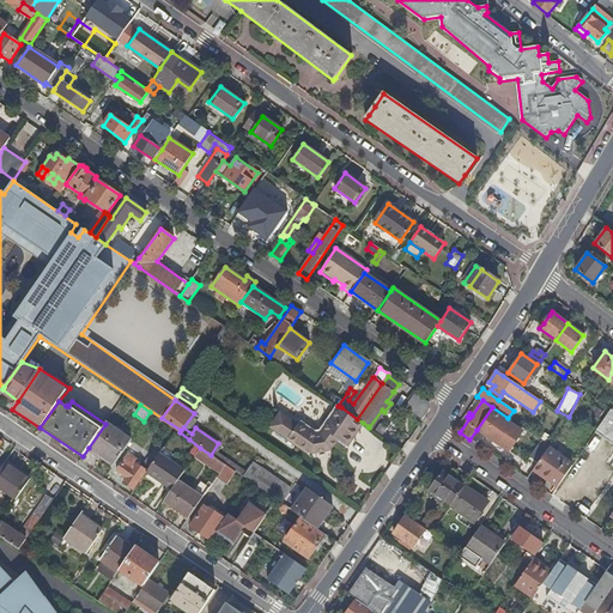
[(352,449),(368,426),(363,423),(357,419),(341,407),(323,432),(319,432),(308,425),(305,429),(287,416),(277,431),(313,457),(314,455),(316,456),(334,454),(341,443),(352,449)]
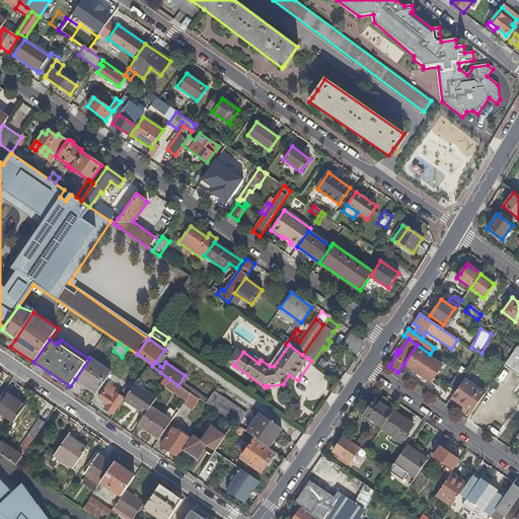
[(428,357),(430,354),(417,345),(403,364),(430,382),(441,366),(428,357)]
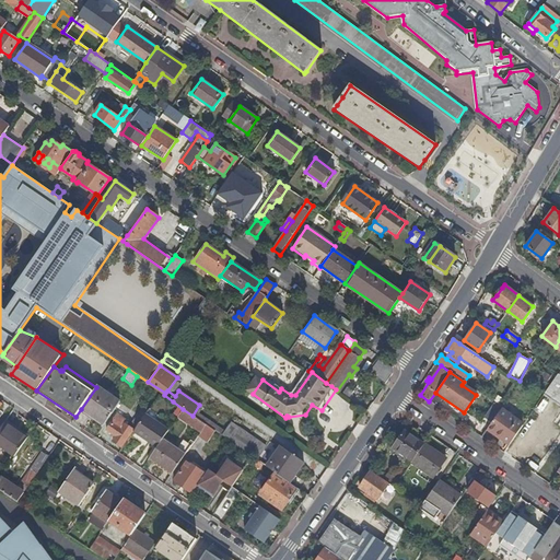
[(559,375),(558,374),(544,395),(559,406),(559,375)]
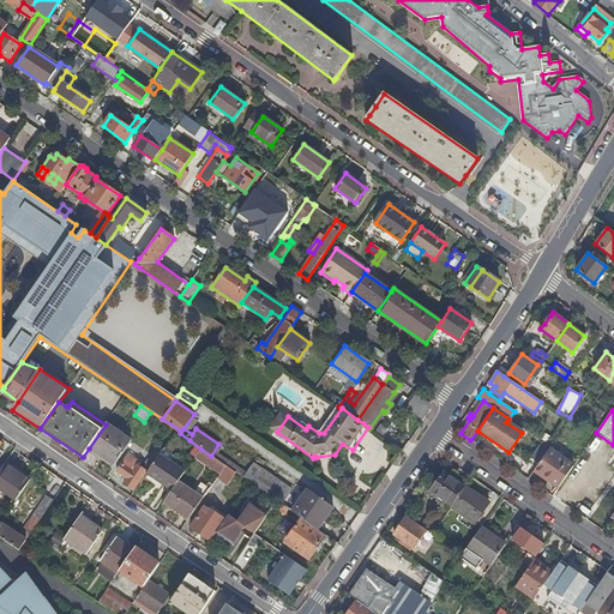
[(89,449),(114,465),(131,440),(107,423),(106,425),(89,449)]
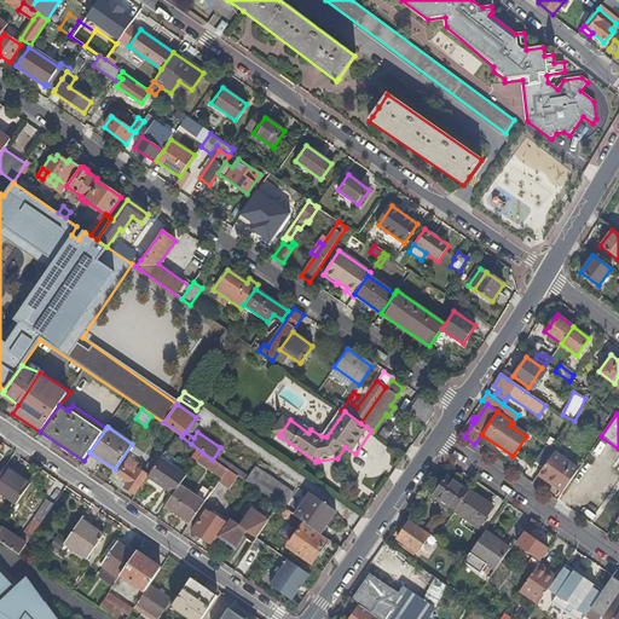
[(391,432),(385,440),(387,441),(398,449),(404,440),(391,432)]
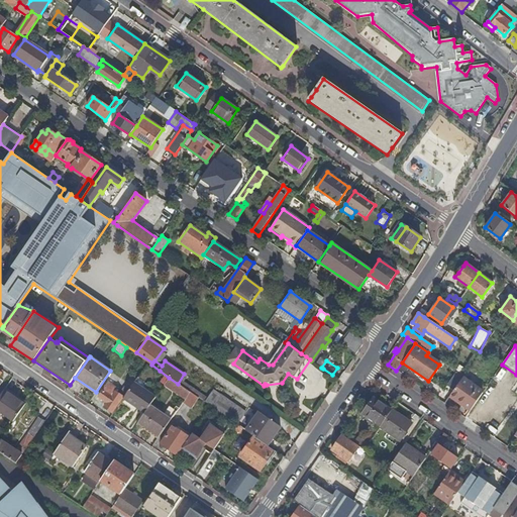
[(446,386),(453,390),(461,379),(462,377),(455,372),(446,386)]
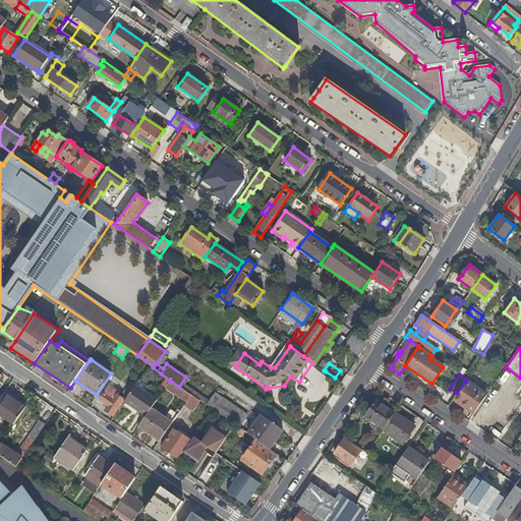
[(123,394),(127,397),(135,385),(137,382),(133,379),(123,394)]
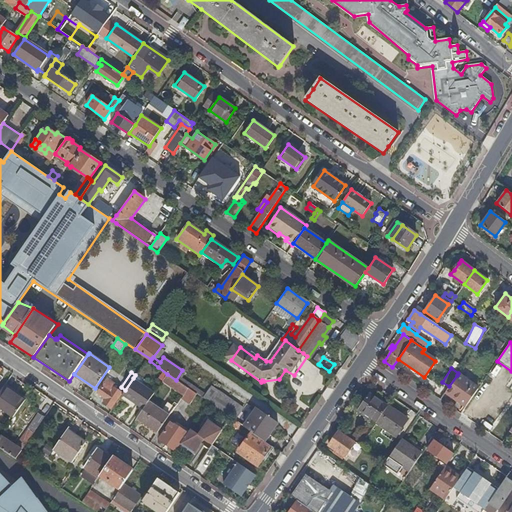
[(162,381),(183,395),(188,388),(176,380),(167,374),(162,381)]
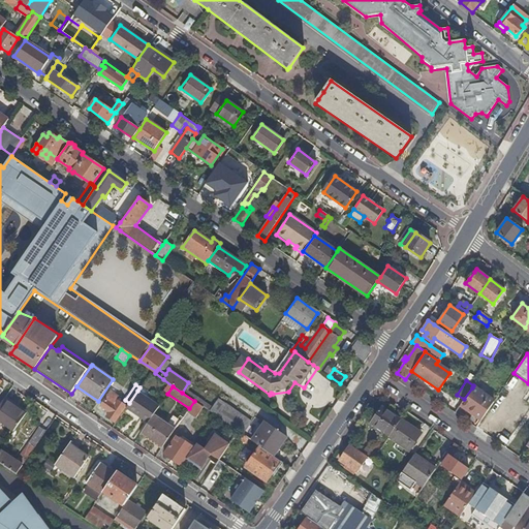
[(493,403),(472,387),(464,399),(461,404),(481,419),(493,403)]
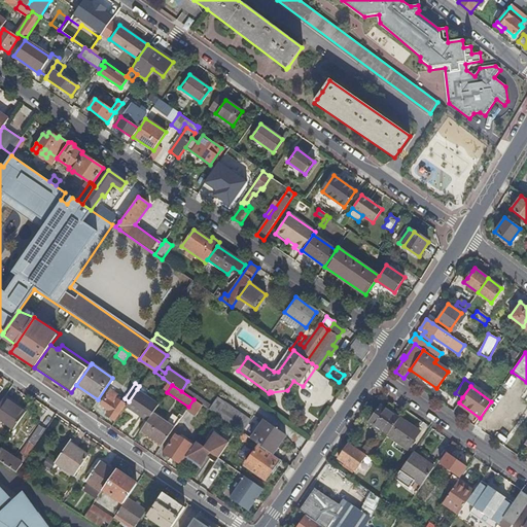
[(159,403),(137,389),(129,401),(126,406),(147,421),(152,413),(159,403)]
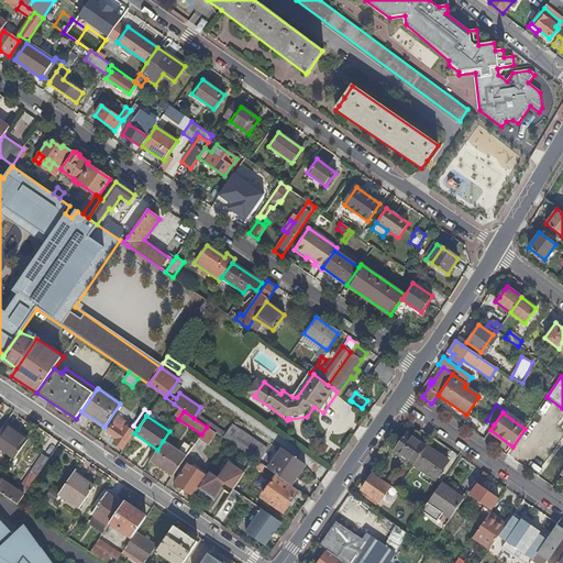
[(131,430),(128,428),(130,424),(118,417),(107,432),(117,439),(113,443),(122,450),(133,432),(131,430)]
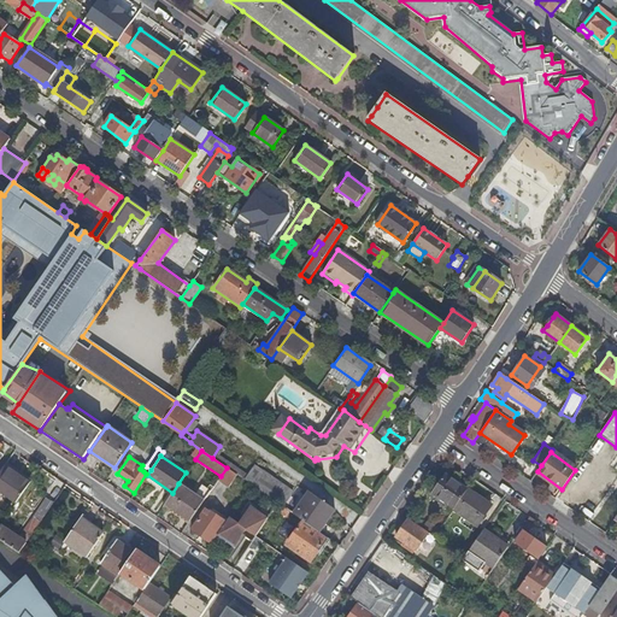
[(0,470),(0,493),(16,503),(30,482),(4,465),(0,470)]
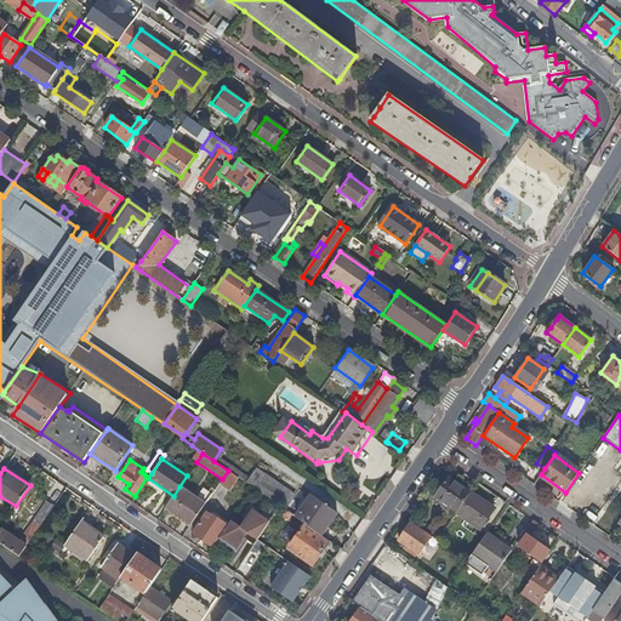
[(255,468),(245,483),(252,488),(254,489),(279,507),(286,512),(296,497),(255,468)]
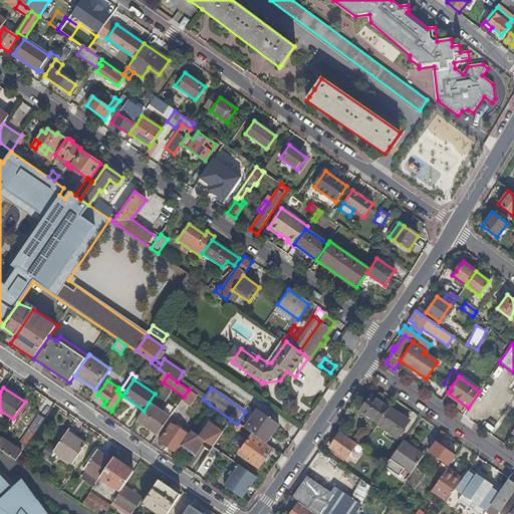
[(358,412),(377,425),(389,408),(369,395),(358,412)]
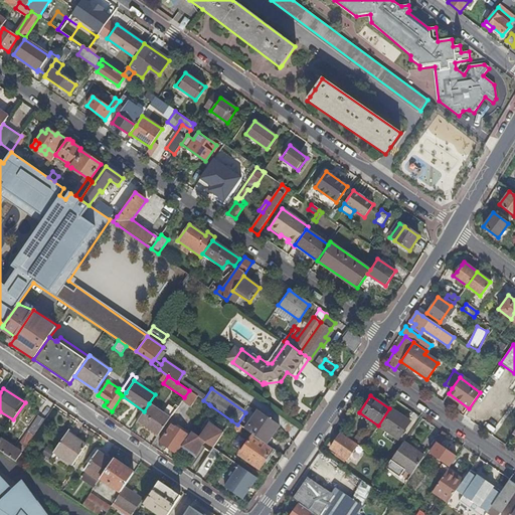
[(170,417),(149,403),(144,411),(137,420),(158,436),(170,417)]
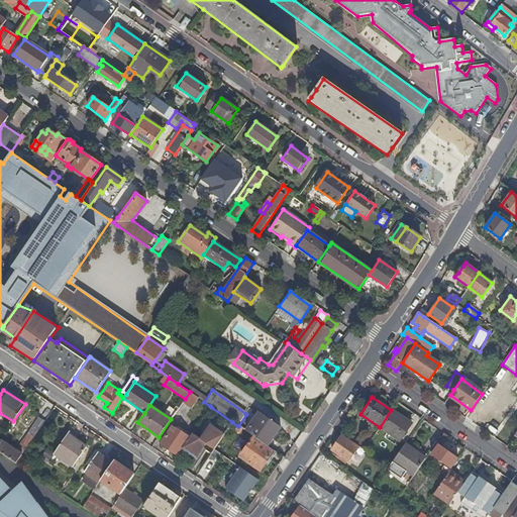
[(184,413),(178,409),(171,419),(175,422),(176,420),(178,421),(184,413)]
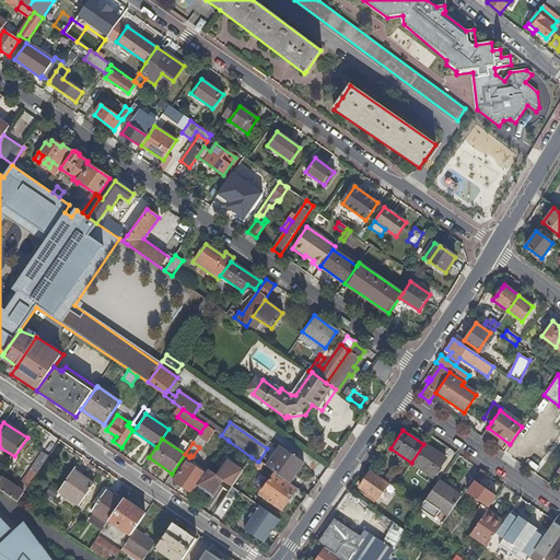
[(445,459),(423,444),(411,463),(432,477),(445,459)]
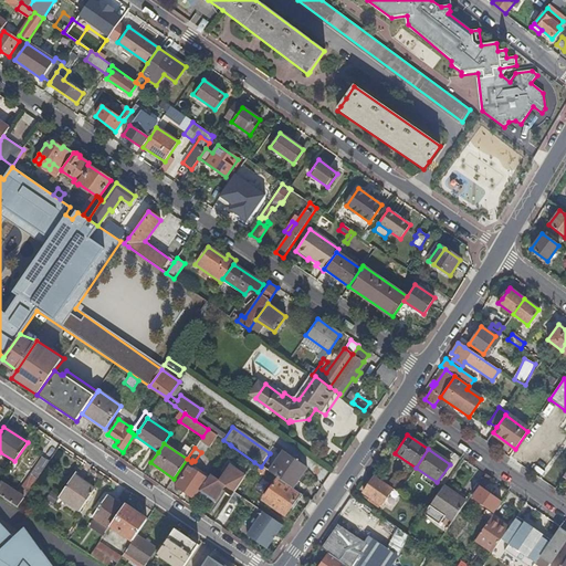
[(284,451),(269,472),(278,478),(292,488),(306,468),(284,451)]
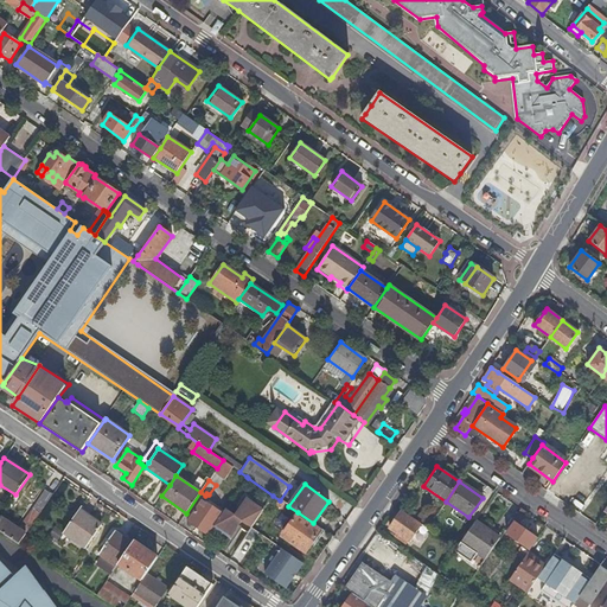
[(34,505),(43,510),(52,494),(45,490),(34,505)]
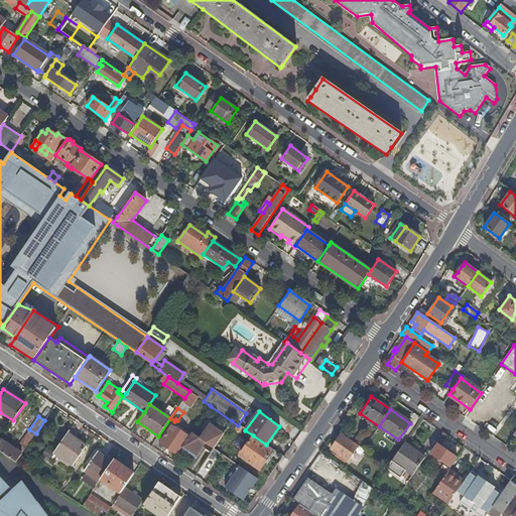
[(238,432),(242,427),(238,425),(232,421),(229,426),(238,432)]
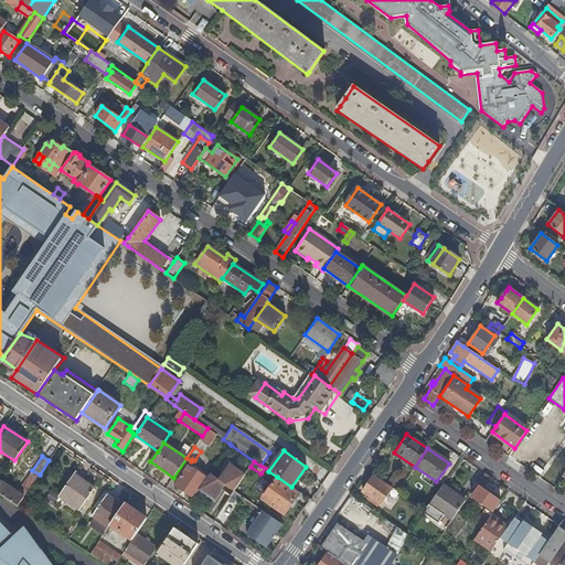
[(206,478),(198,490),(205,494),(213,501),(225,484),(234,490),(245,475),(230,464),(219,479),(209,473),(206,478)]
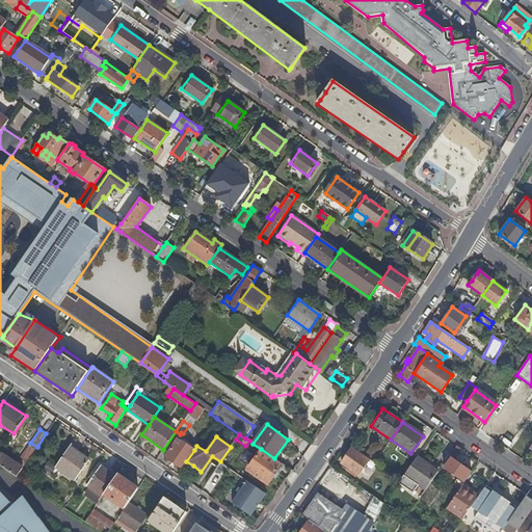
[(164,456),(182,469),(186,461),(194,450),(178,439),(164,456)]
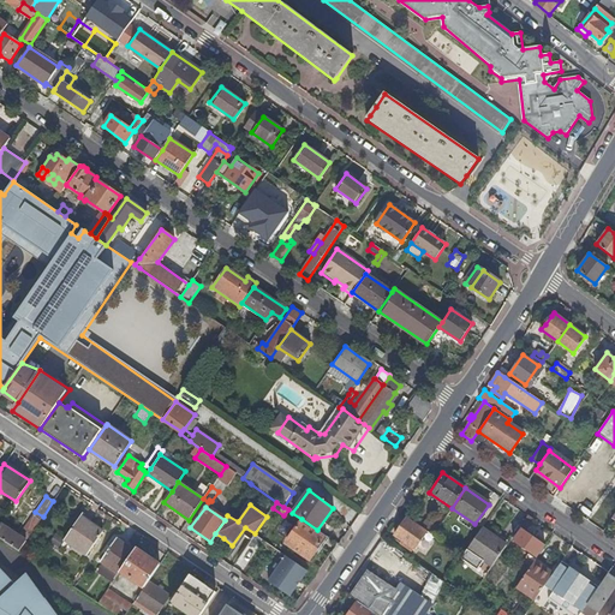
[(428,519),(439,526),(447,514),(436,507),(428,519)]
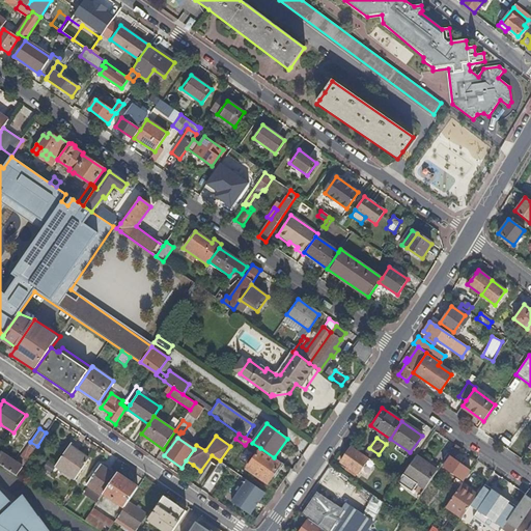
[(26,454),(29,457),(36,446),(34,445),(32,447),(29,445),(24,453),(26,454)]
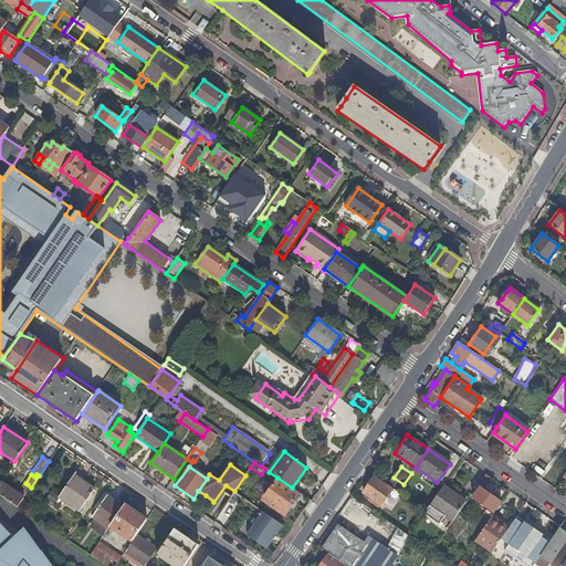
[(60,495),(80,510),(95,488),(74,474),(60,495)]
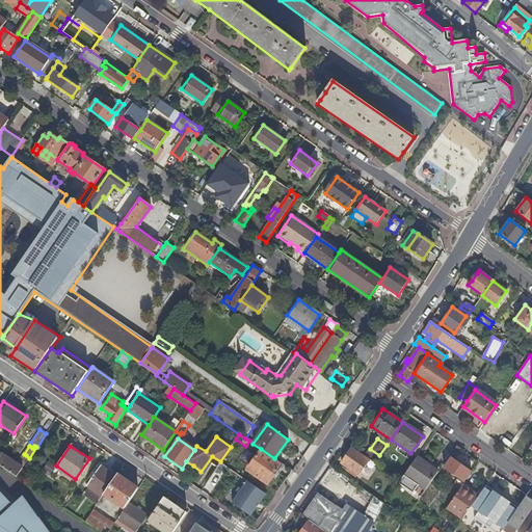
[(450,458),(453,460),(460,449),(456,446),(448,456),(450,458)]
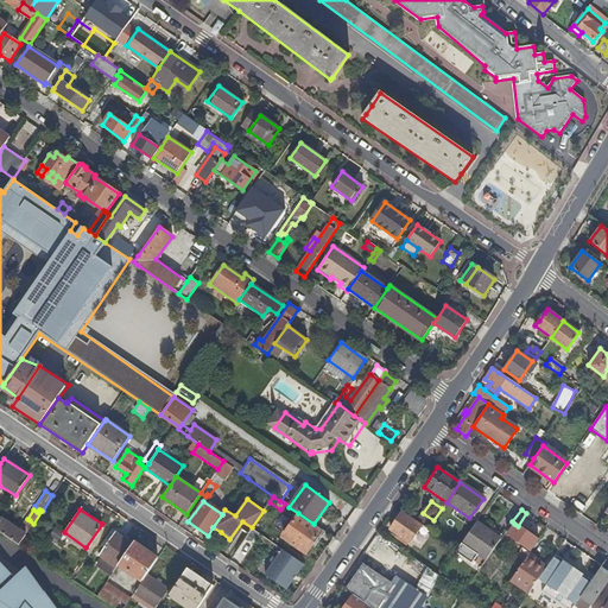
[(401,537),(399,539),(403,542),(404,539),(410,543),(413,537),(420,543),(424,537),(417,532),(422,526),(401,512),(388,529),(398,534),(401,537)]
